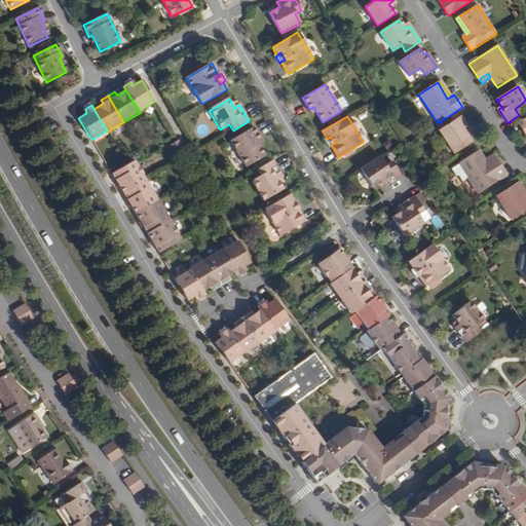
[(467,129),(459,117),(455,119),(463,133),(467,129)]
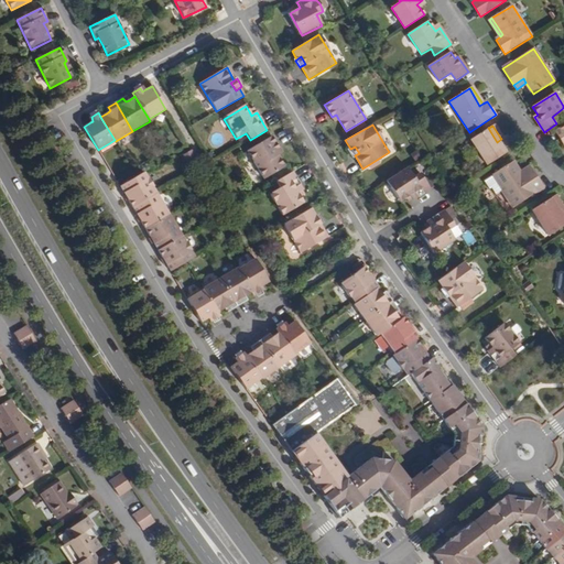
[(497,142),(488,128),(470,140),(487,165),(513,148),(506,136),(501,139),(497,142)]
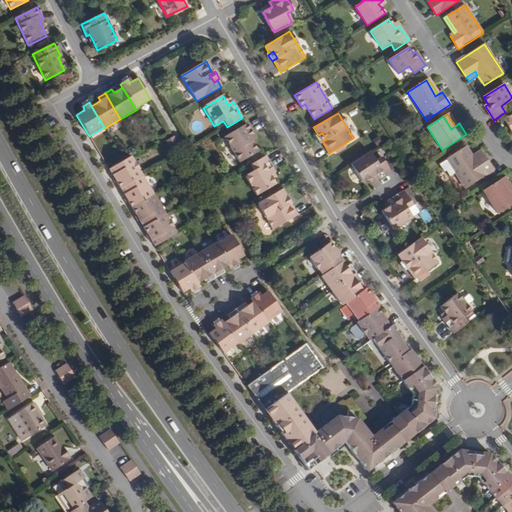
[(253,136),(246,125),(225,138),(240,164),(258,152),(252,142),(250,138),(253,136)]
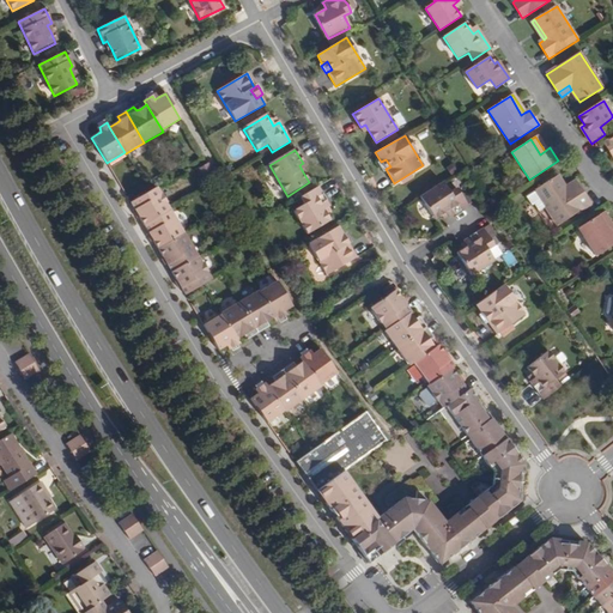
[(386,169),(390,167),(386,159),(381,162),(378,163),(383,171),(386,169)]
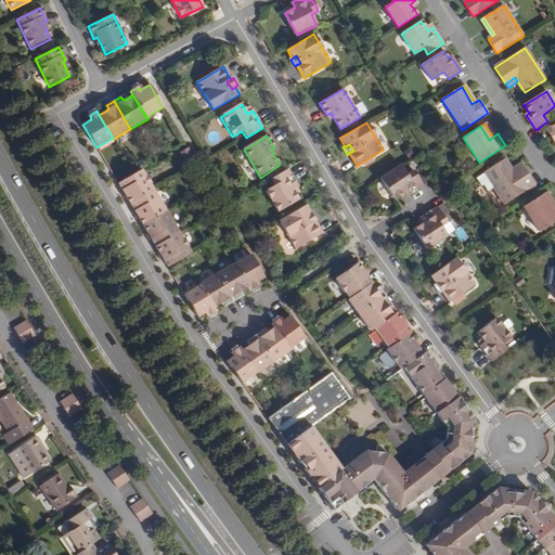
[(192,156),(188,149),(180,153),(185,160),(192,156)]
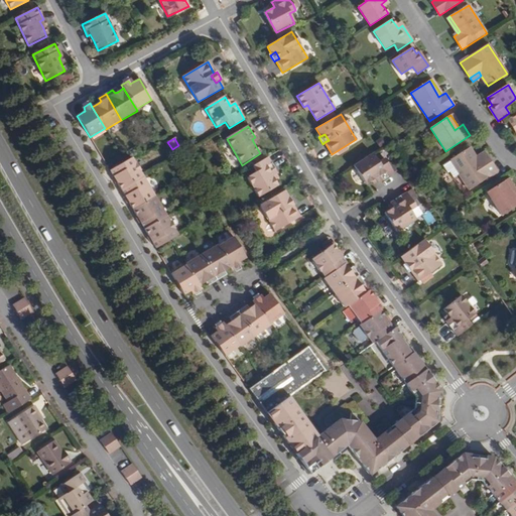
[(477,158),(470,148),(453,159),(443,165),(448,173),(453,171),(454,173),(452,175),(455,179),(461,175),(470,189),(497,171),(487,157),(479,162),(477,158)]
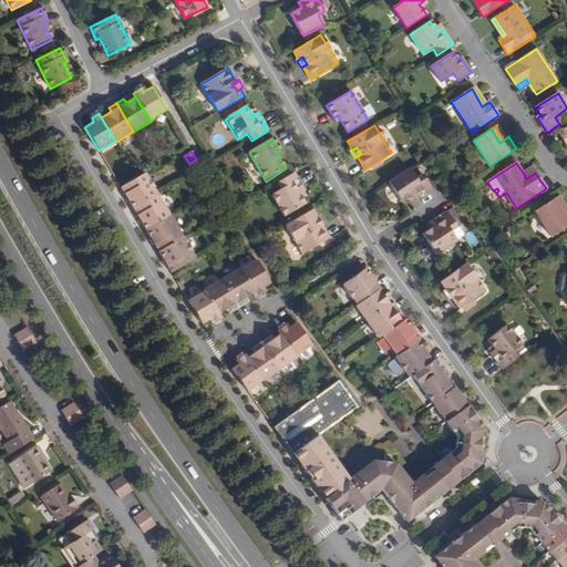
[(416,178),(410,168),(388,183),(402,204),(408,199),(412,197),(414,200),(415,203),(433,191),(431,187),(426,182),(422,174),(416,178)]
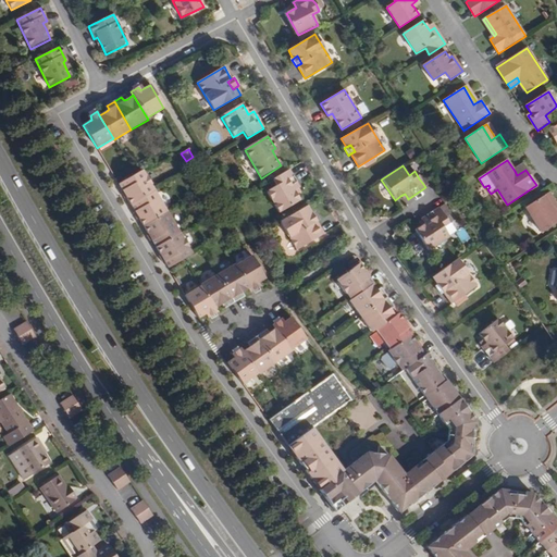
[(525,170),(522,165),(515,171),(517,175),(525,170)]
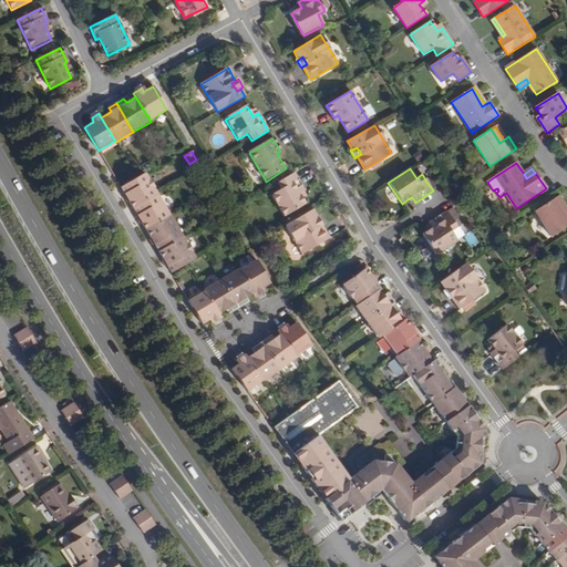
[(121,187),(133,208),(157,195),(144,173),(121,187)]
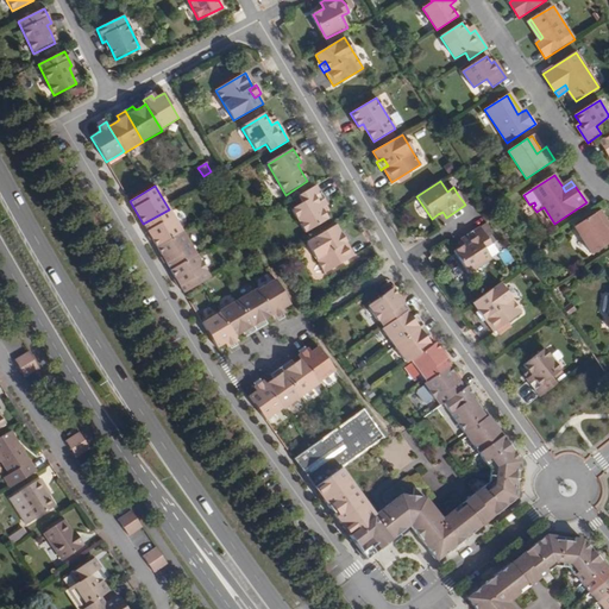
[(327,205),(315,186),(297,196),(302,203),(290,211),(305,233),(327,220),(324,213),(320,208),(325,206),(327,205)]
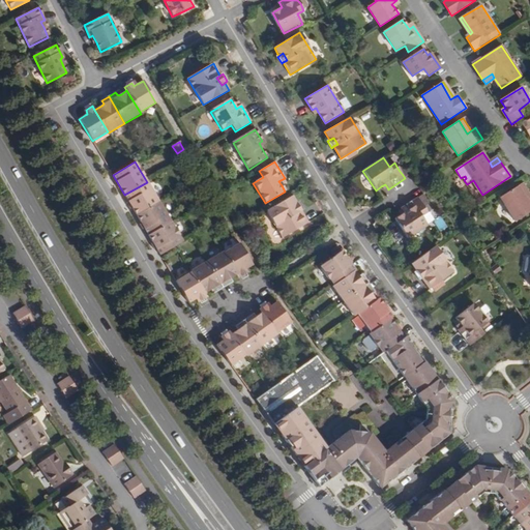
[(124,195),(137,215),(158,202),(147,182),(124,195)]
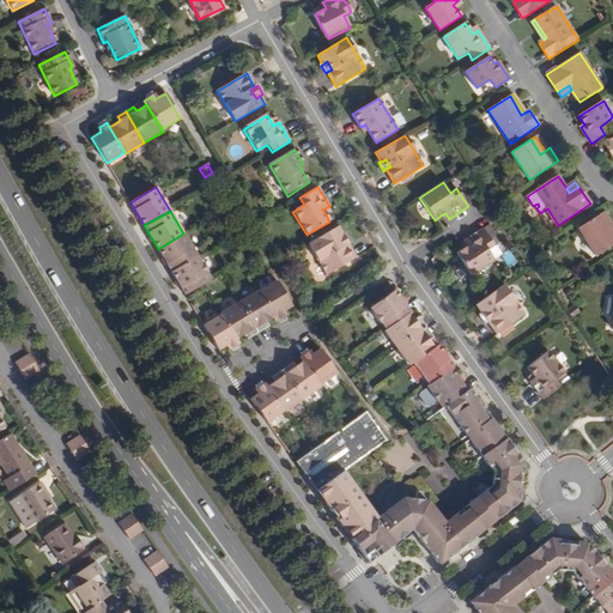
[(606,231),(611,229),(601,214),(596,217),(606,231)]
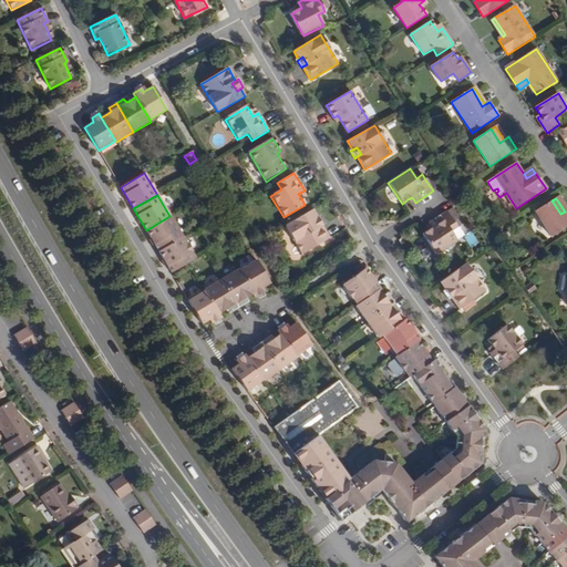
[(550,238),(566,226),(566,209),(565,212),(560,214),(552,200),(534,213),(550,238)]
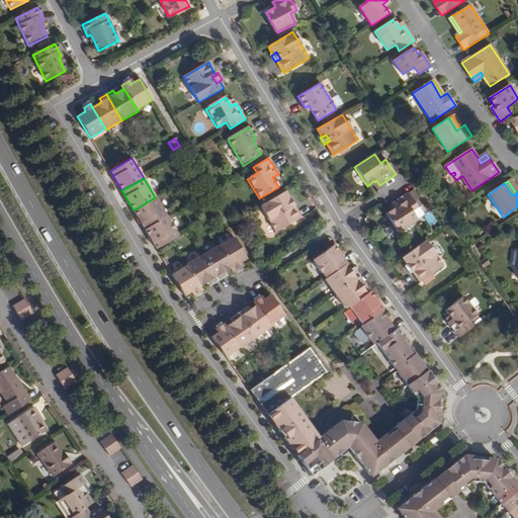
[(301,218),(293,206),(291,207),(287,200),(289,198),(285,191),(261,206),(277,233),(301,218)]
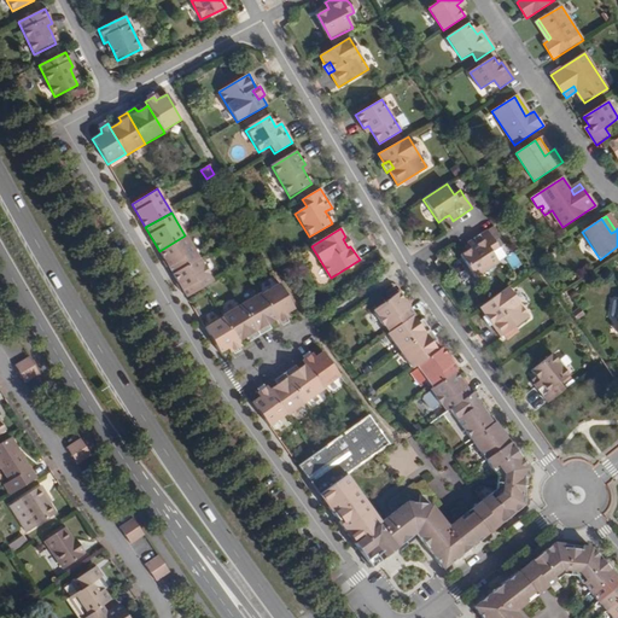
[(488,232),(487,231),(467,243),(468,245),(471,249),(467,251),(460,256),(476,279),(499,263),(491,252),(499,248),(493,239),(488,232)]
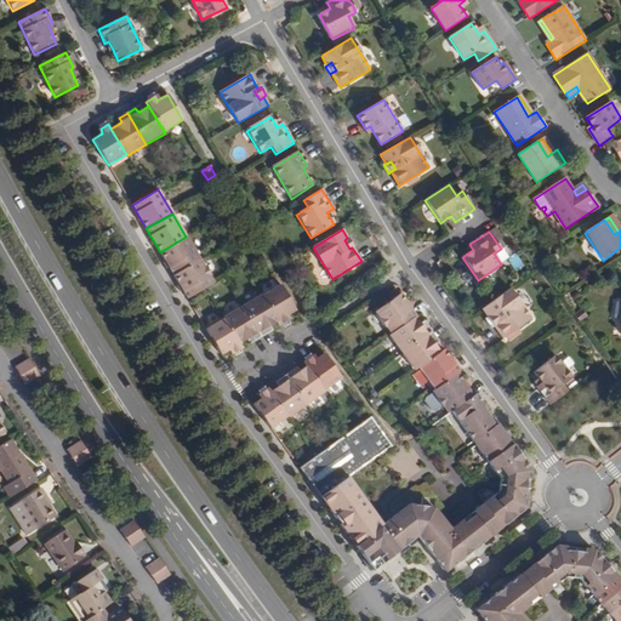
[(160,252),(174,275),(200,260),(186,237),(160,252)]
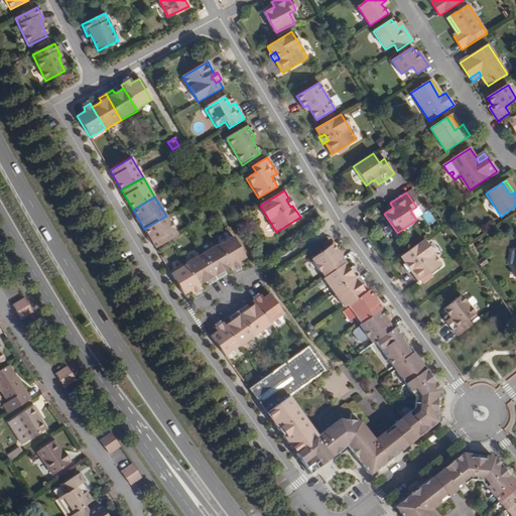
[(290,207),(292,206),(295,204),(291,197),(288,198),(286,200),(290,207)]
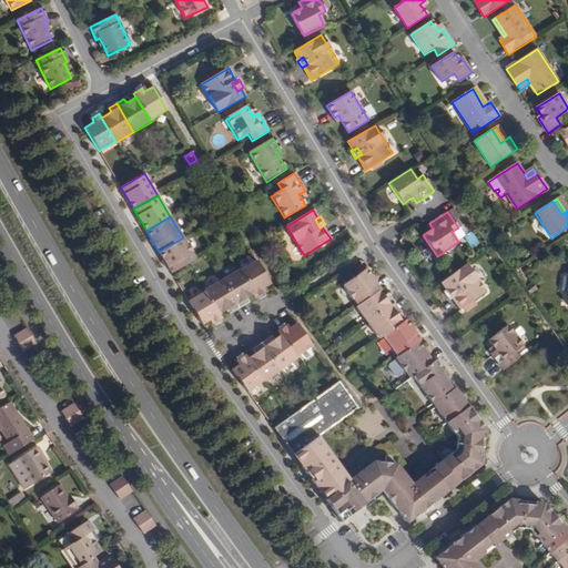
[(472,232),(463,236),(470,250),(478,245),(472,232)]
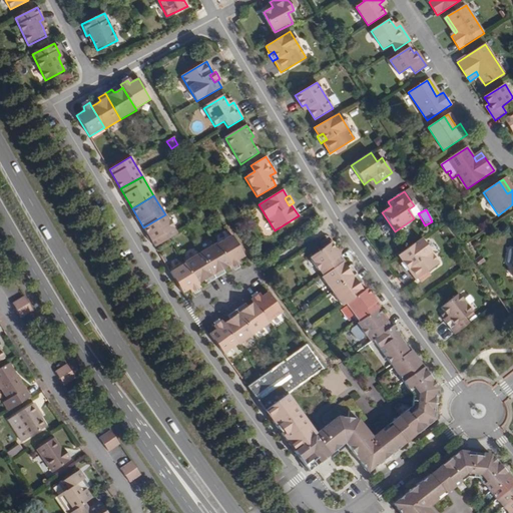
[(177,234),(165,214),(143,227),(155,247),(177,234)]
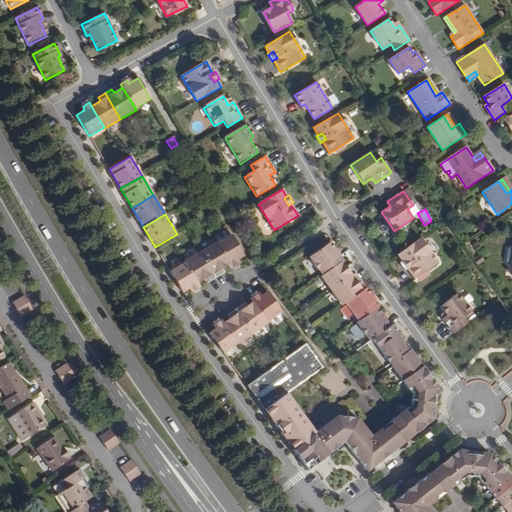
[(232,236),(216,245),(229,266),(231,269),(237,265),(235,262),(238,260),(245,256),(232,236)]
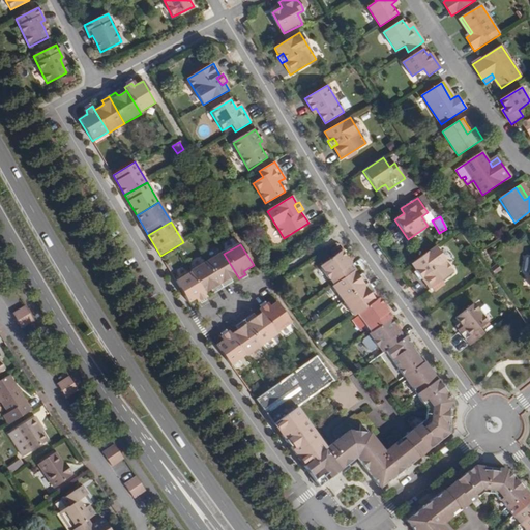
[(452,272),(435,246),(411,264),(415,271),(418,269),(423,275),(420,277),(429,289),(452,272)]
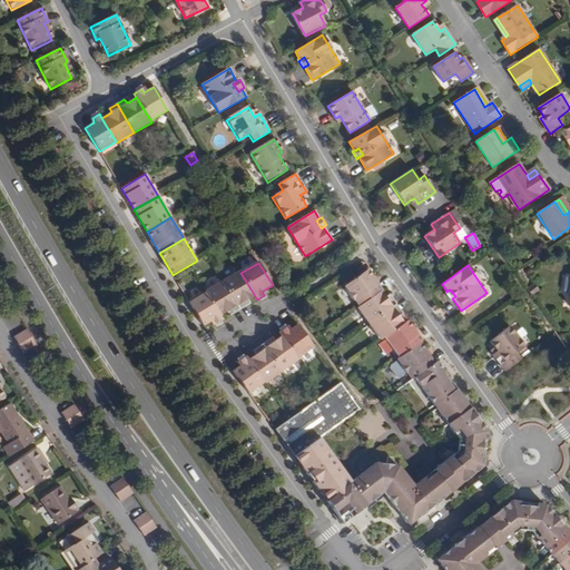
[(247,301),(255,296),(241,273),(241,271),(223,282),(239,310),(246,305),(245,302),(247,301)]
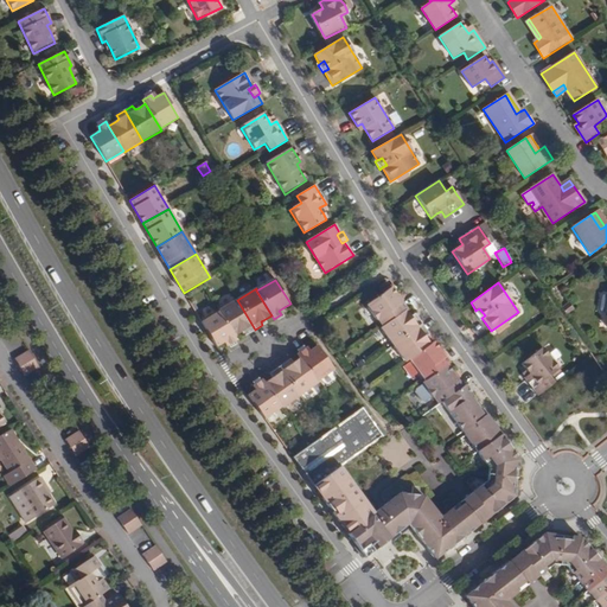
[(382,326),(404,310),(406,310),(390,288),(366,306),(382,326)]
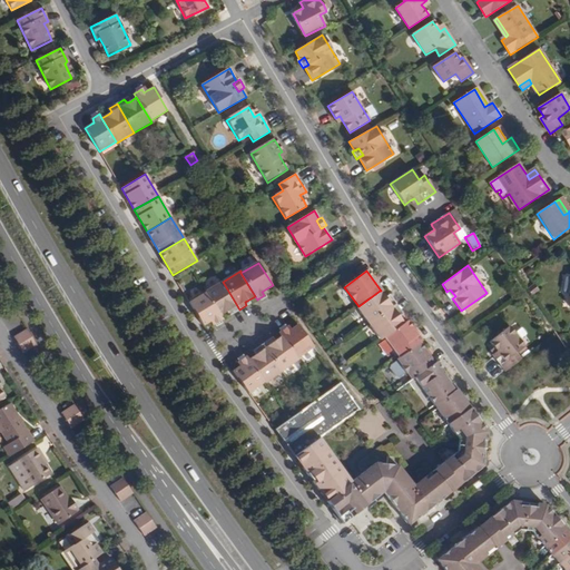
[(233,314),(239,310),(223,282),(206,292),(207,294),(220,316),(227,312),(231,311),(233,314)]
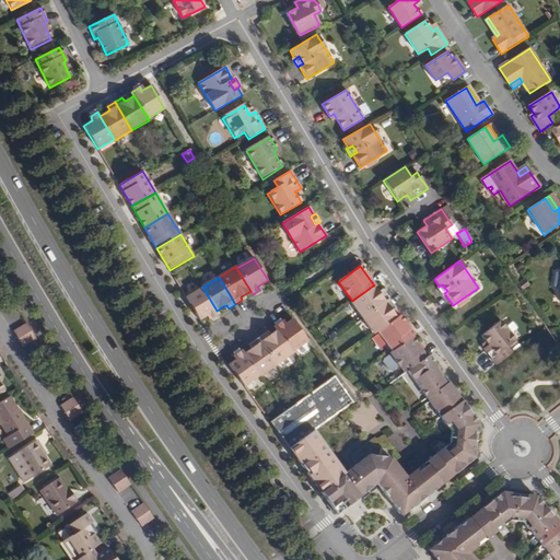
[(520,291),(526,286),(522,279),(515,284),(520,291)]
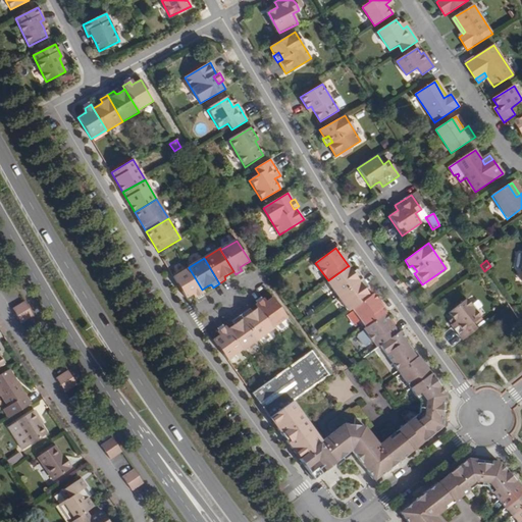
[(414,273),(417,271),(412,265),(409,267),(407,268),(412,275),(414,273)]
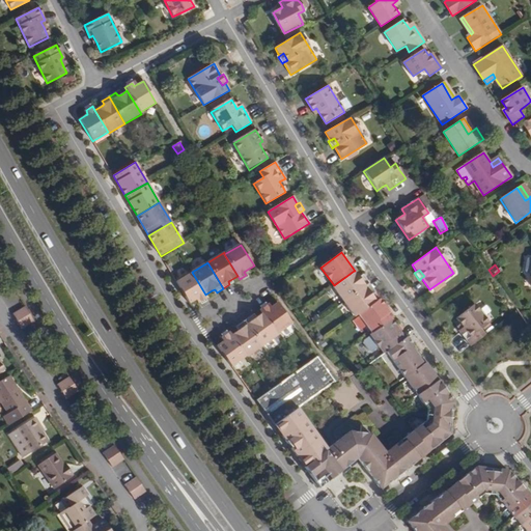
[(344,301),(368,283),(364,277),(361,280),(359,277),(354,271),(334,285),(344,301)]
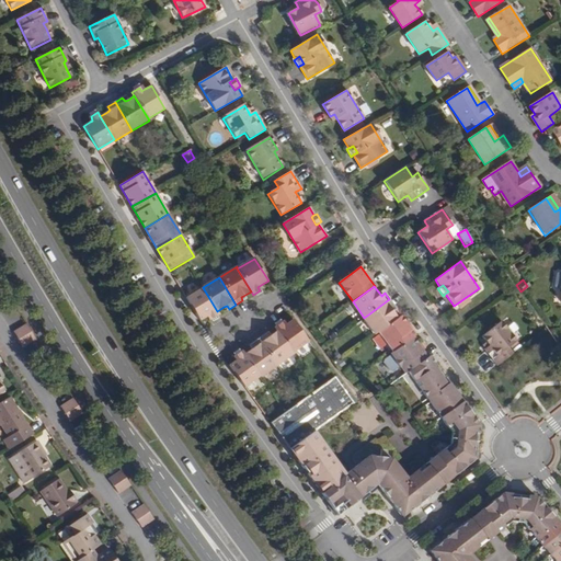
[(219,315),(217,311),(204,289),(186,299),(201,321),(206,318),(209,316),(212,319),(219,315)]
